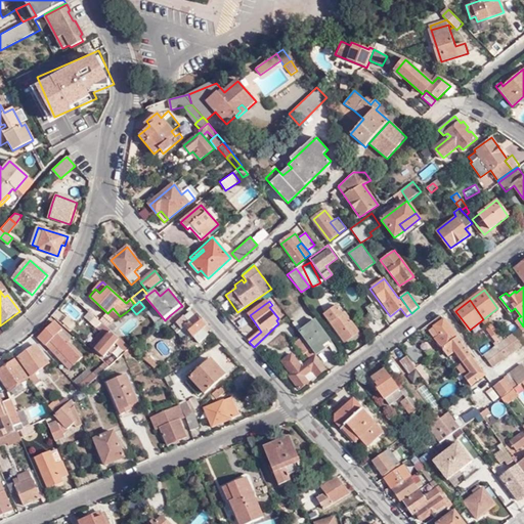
[(383,317),(373,304),(366,309),(377,322),(383,317)]
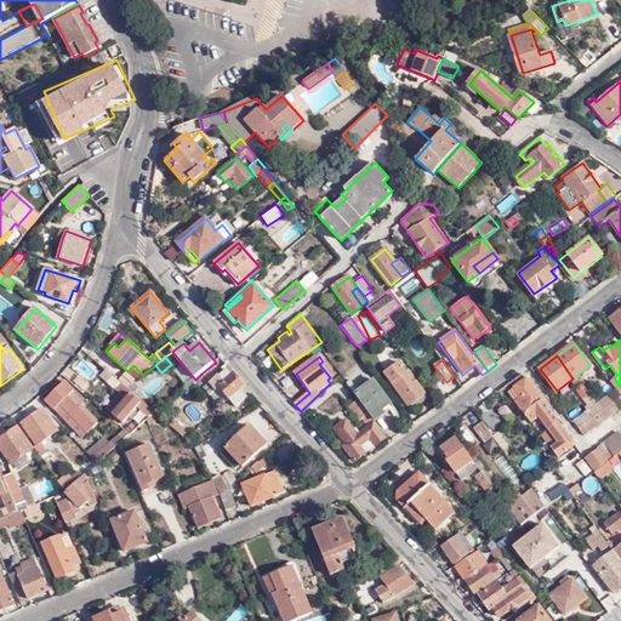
[(386,372),(410,406),(427,393),(410,370),(409,371),(402,363),(386,372)]
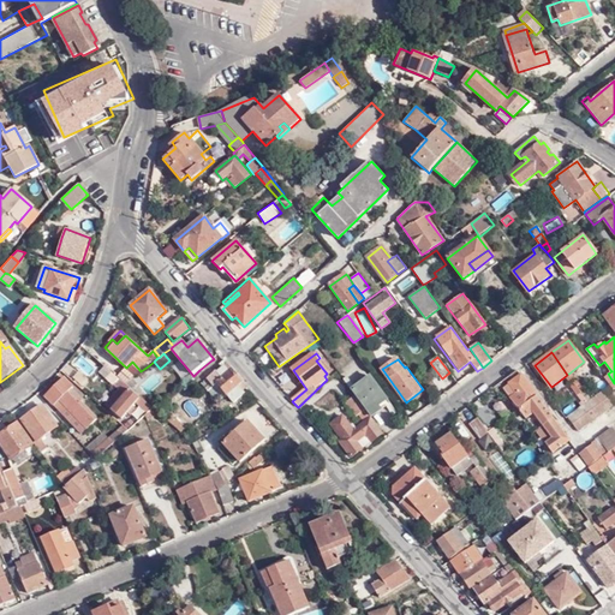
[(216,368),(212,360),(199,370),(206,376),(216,368)]
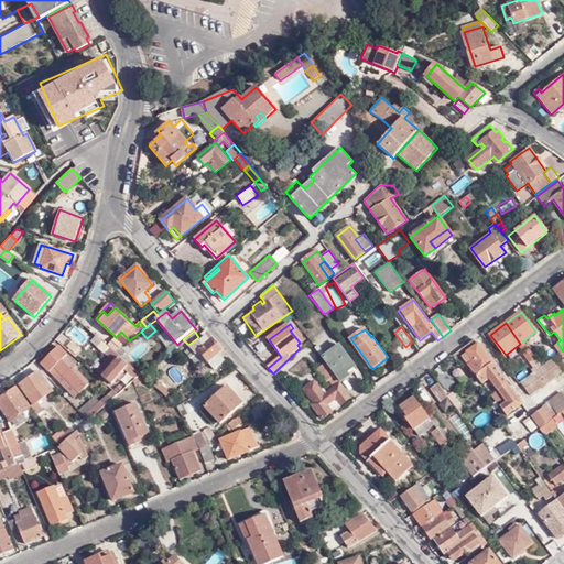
[(121,332),(116,337),(123,345),(129,340),(121,332)]
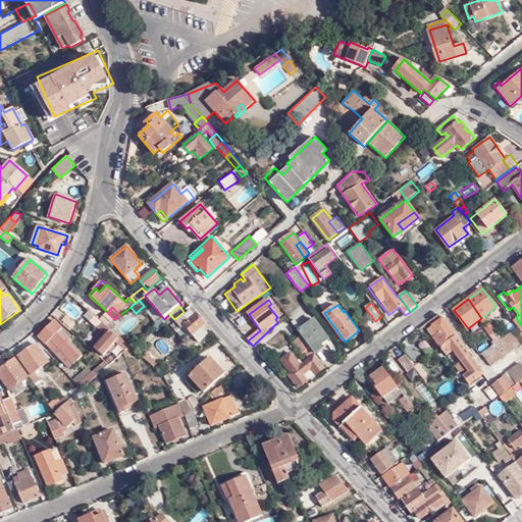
[(208,327),(193,309),(173,325),(177,331),(185,325),(198,342),(208,333),(206,330),(208,327)]
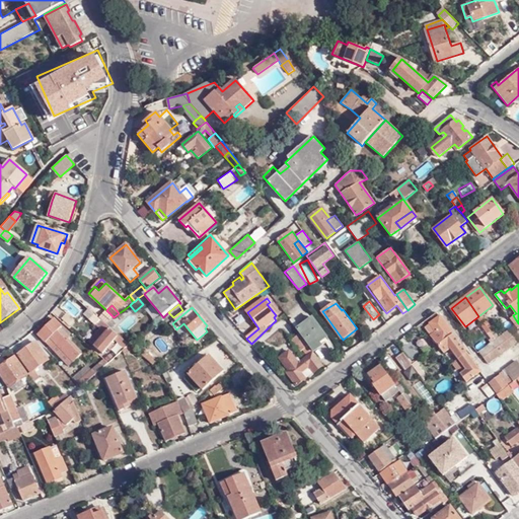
[(119,313),(114,317),(118,321),(128,313),(125,309),(119,313)]
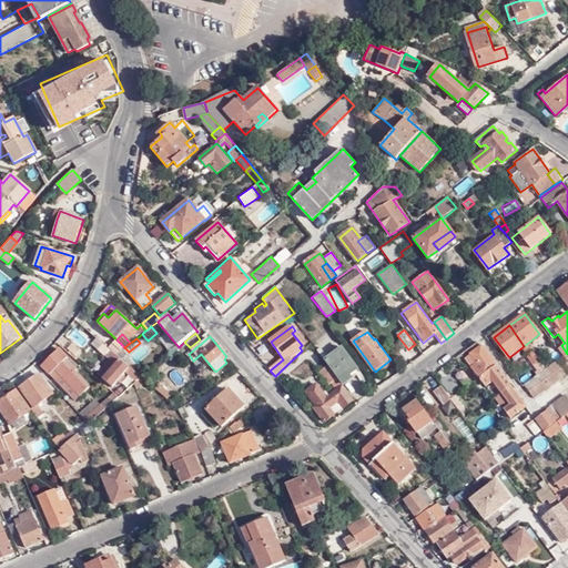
[(117,340),(108,347),(111,351),(117,354),(124,347),(117,340)]
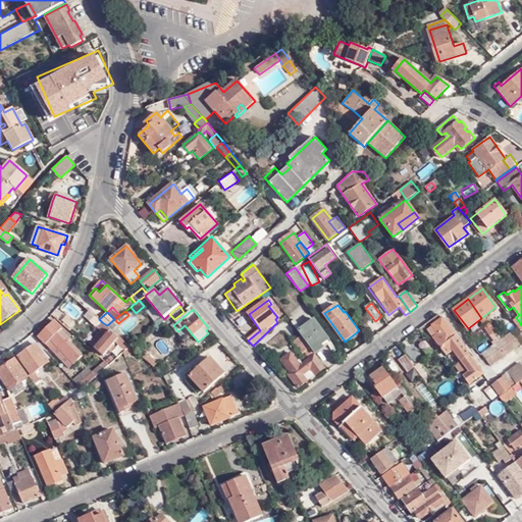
[(428,330),(441,348),(456,336),(439,314),(433,319),(436,323),(428,330)]
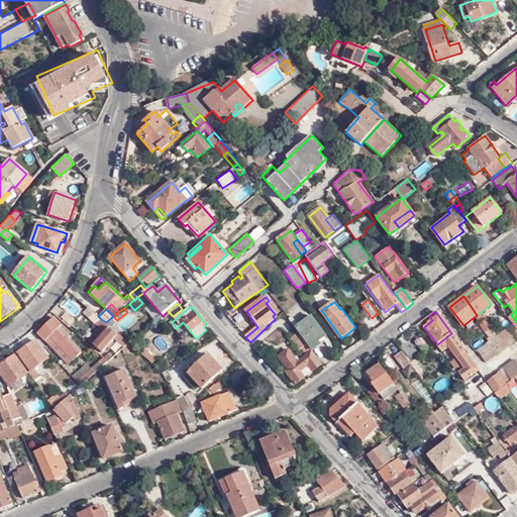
[(475,319),(484,332),(492,326),(483,313),(475,319)]
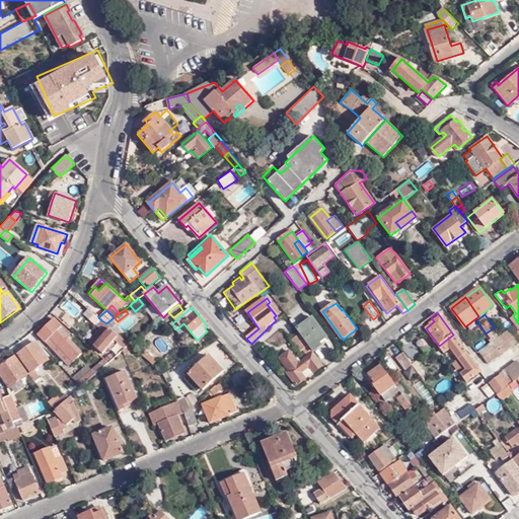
[(114,317),(106,323),(106,324),(110,328),(118,321),(114,317)]
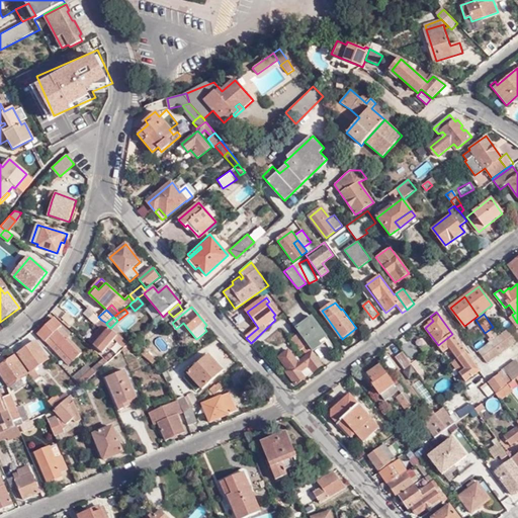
[(328,339),(312,317),(296,328),(313,350),(328,339)]
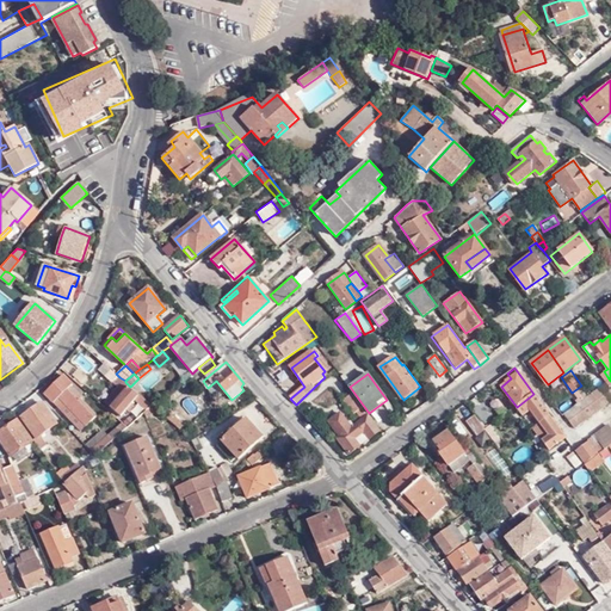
[(45,395),(54,403),(59,399),(86,426),(96,417),(79,400),(78,401),(68,390),(73,386),(63,376),(45,395)]
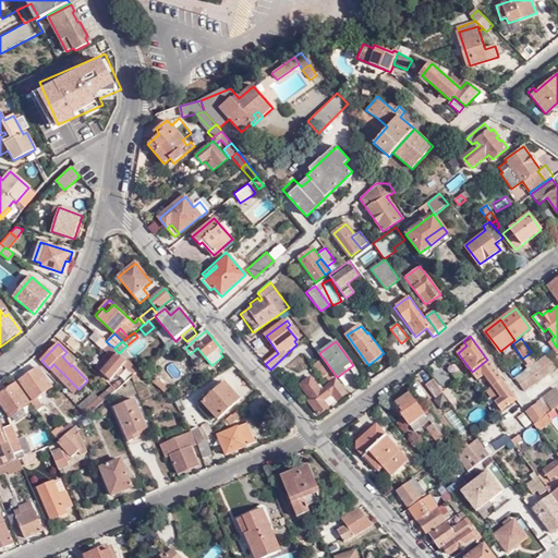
[(114,348),(109,344),(104,350),(109,354),(110,354),(112,352),(116,356),(104,372),(112,379),(118,374),(120,376),(124,372),(121,368),(124,365),(134,375),(140,371),(129,361),(128,362),(113,350),(114,349),(114,348)]
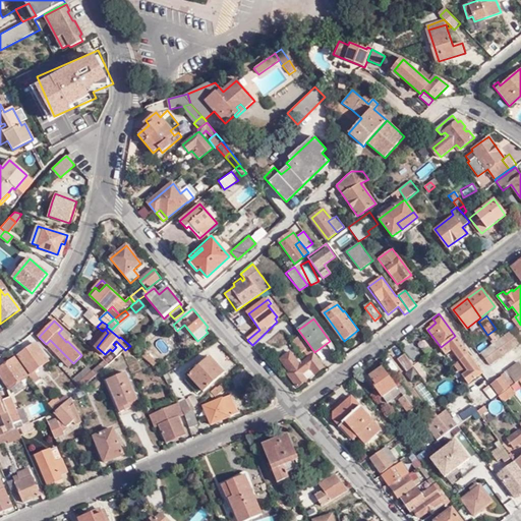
[(499,341),(517,328),(516,327),(498,340),(499,341)]
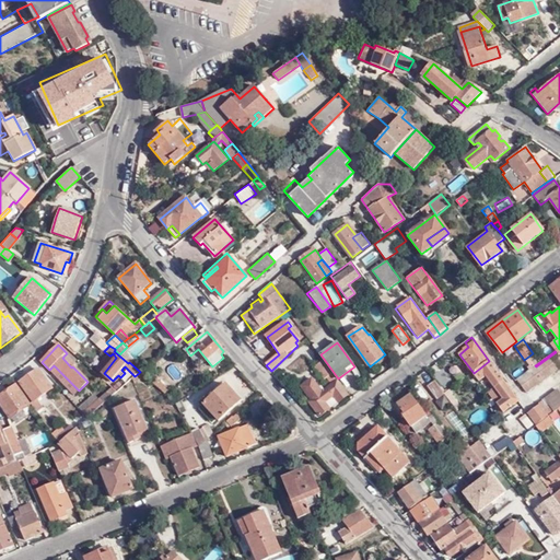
[(545,378),(559,366),(559,358),(556,352),(536,366),(545,378)]
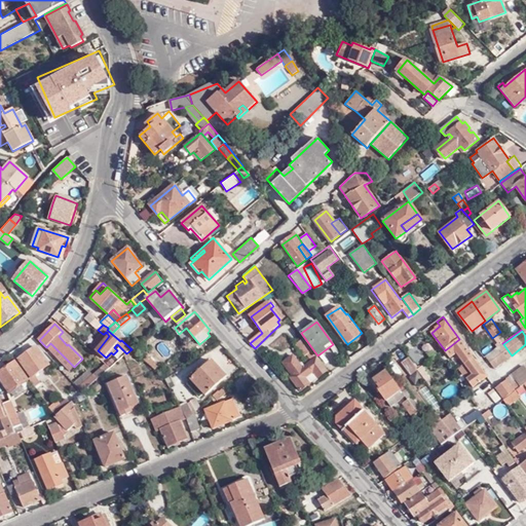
[(104,334),(103,334),(92,345),(98,350),(109,336),(106,332),(104,334)]
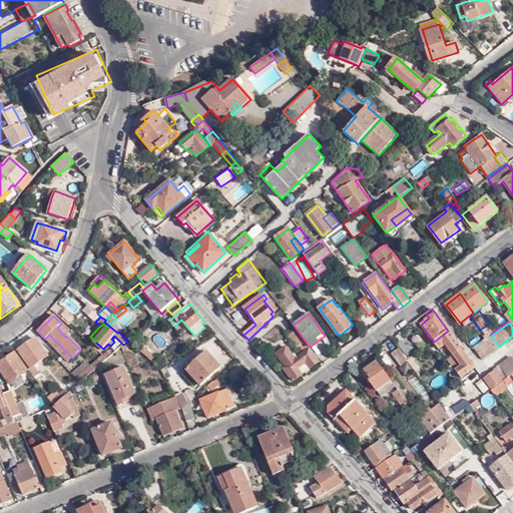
[(353,325),(339,336),(341,339),(355,328),(353,325)]
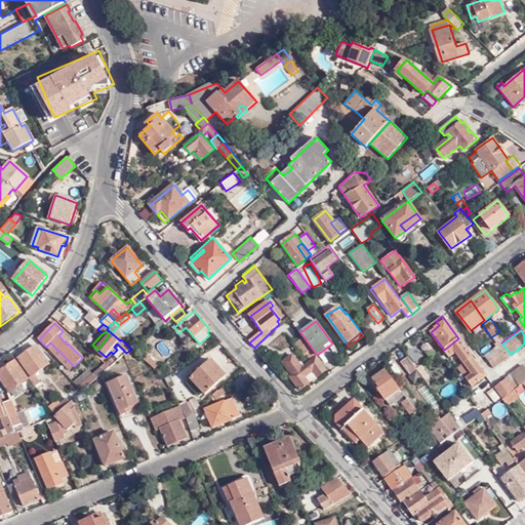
[(311,360),(316,355),(303,337),(294,344),(304,355),(306,354),(311,360)]
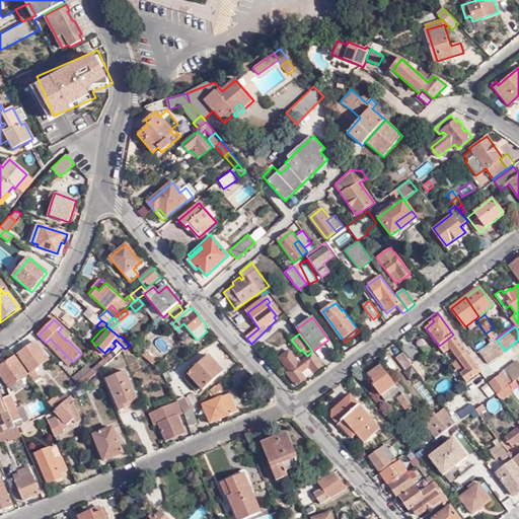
[(450,350),(458,360),(467,354),(453,335),(439,346),(445,354),(450,350)]
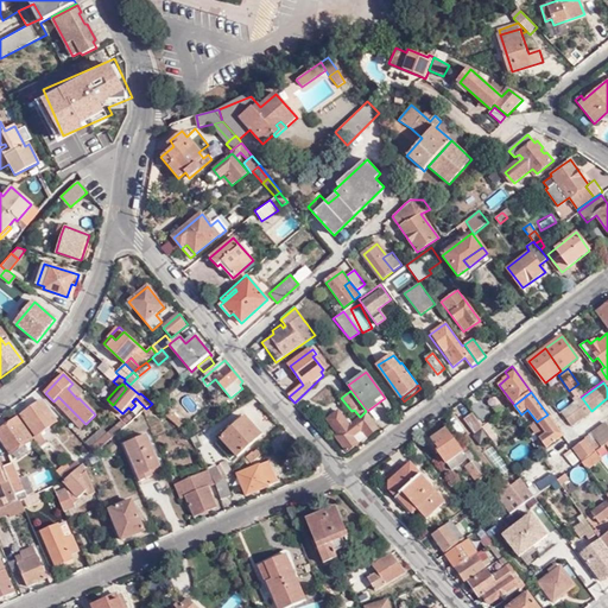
[(58,397),(54,401),(81,429),(86,424),(58,397)]
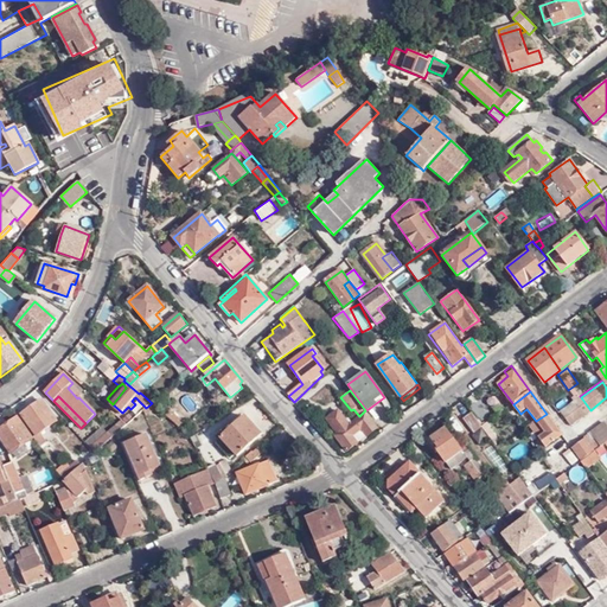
[(563,410),(581,397),(580,396),(560,411),(560,413),(563,410)]
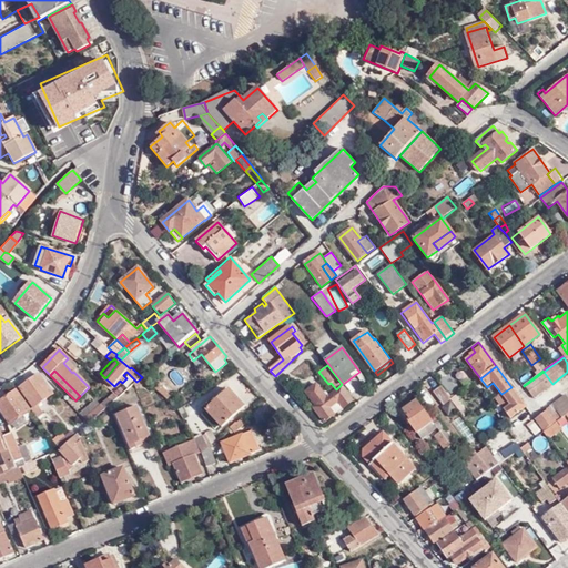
[(536,396),(553,384),(544,372),(527,384),(536,396)]
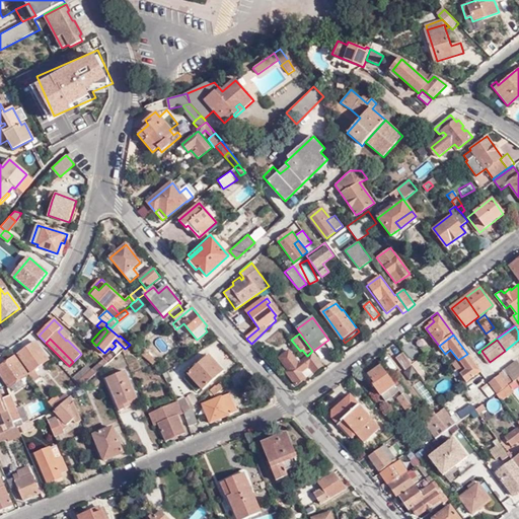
[(48,361),(35,344),(17,355),(30,373),(29,374),(34,380),(40,376),(35,370),(48,361)]
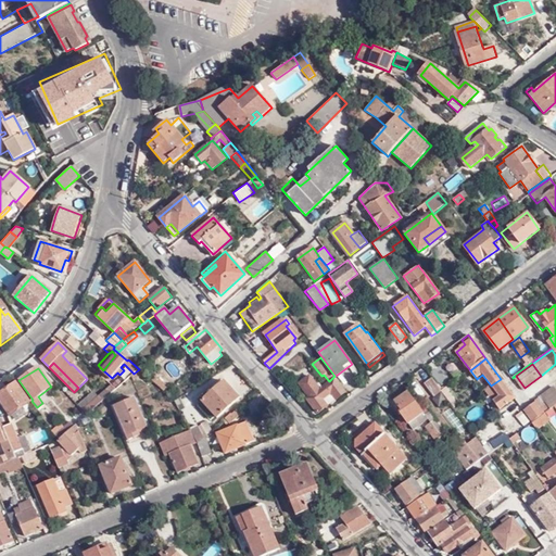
[(146,375),(139,369),(134,374),(133,375),(135,380),(146,375)]
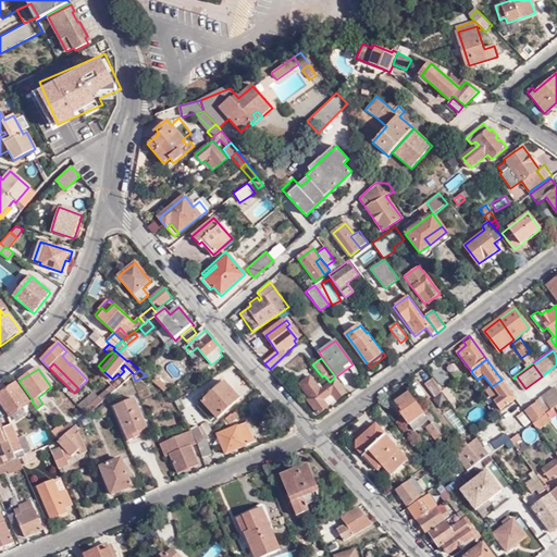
[(151,380),(164,392),(168,387),(156,375),(151,380)]
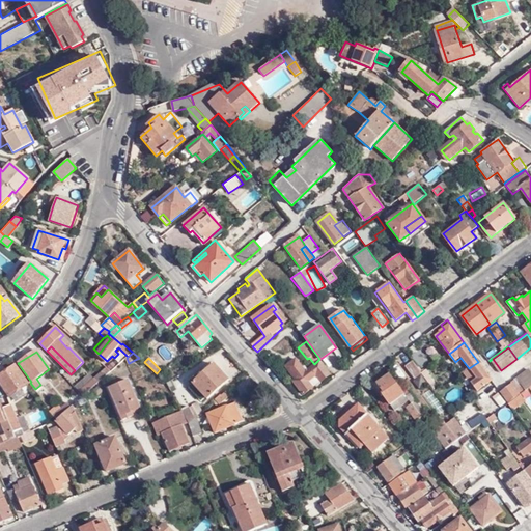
[(501,370),(493,359),(490,361),(499,372),(501,370)]
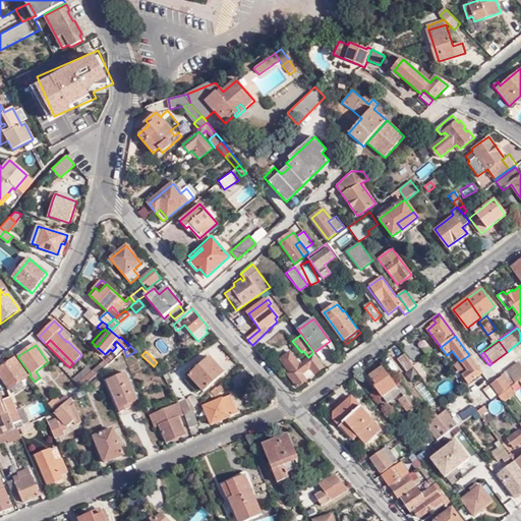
[(196,368),(188,375),(204,392),(225,372),(208,353),(194,365),(196,368)]
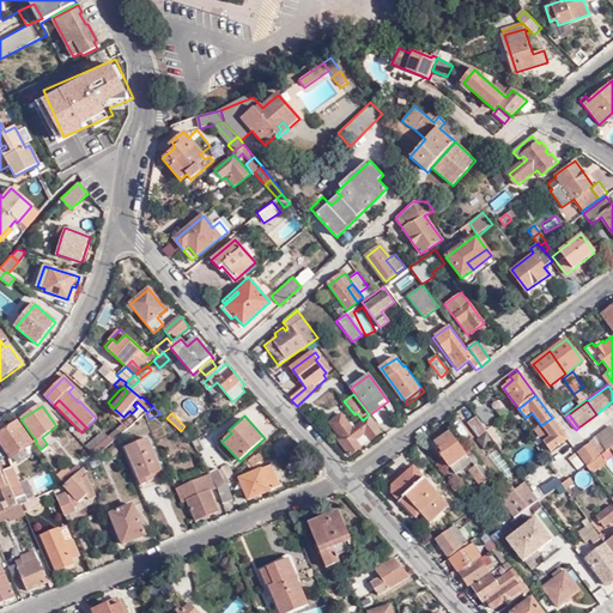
[(370,441),(382,432),(371,417),(356,429),(351,423),(349,425),(340,416),(329,424),(340,438),(338,441),(350,456),(362,447),(358,441),(365,435),(370,441)]
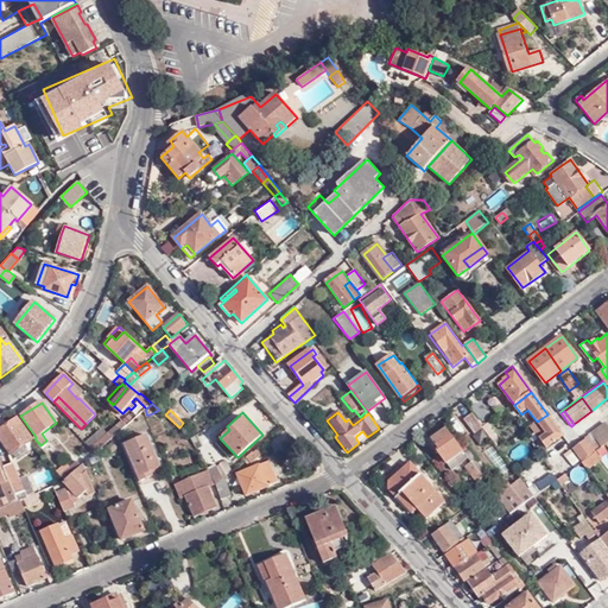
[(133,413),(122,422),(127,425),(137,417),(133,413)]
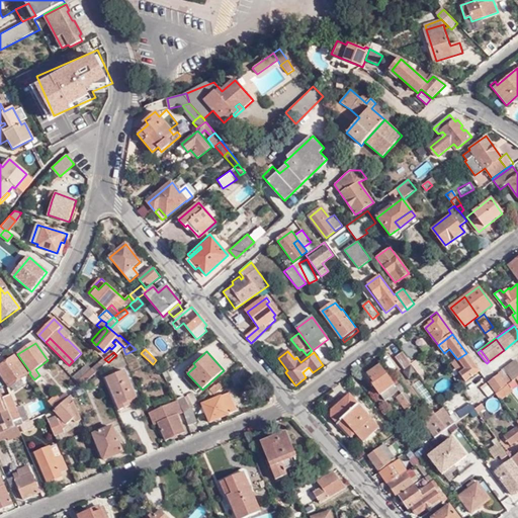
[(406,370),(413,365),(412,365),(404,353),(397,358),(406,370)]
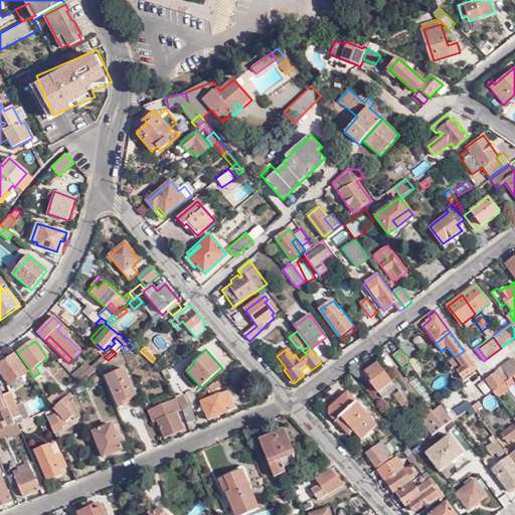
[(464,351),(455,357),(462,367),(457,371),(464,380),(473,373),(478,369),(464,351)]
